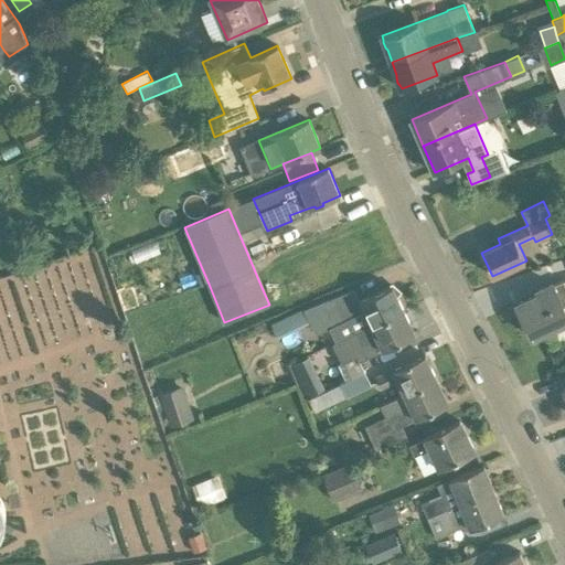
[(209,284),(204,274),(198,276),(202,286),(209,284)]
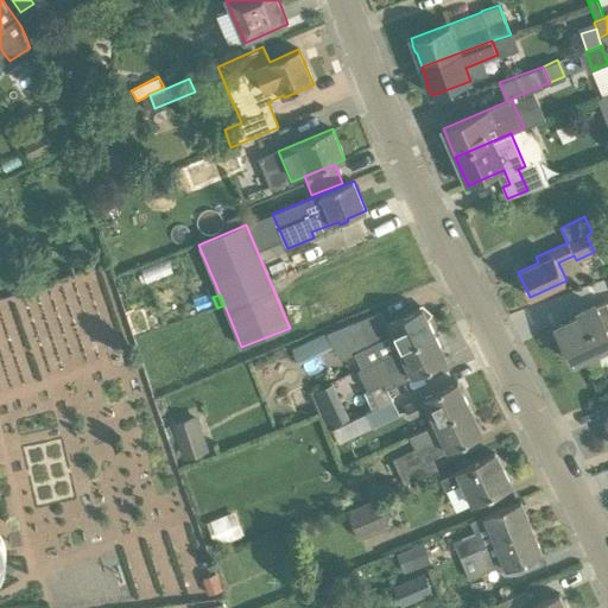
[(607,346),(607,335),(606,330),(595,306),(594,305),(578,312),(581,316),(571,321),(570,320),(561,324),(562,325),(556,328),(572,362),(607,346)]
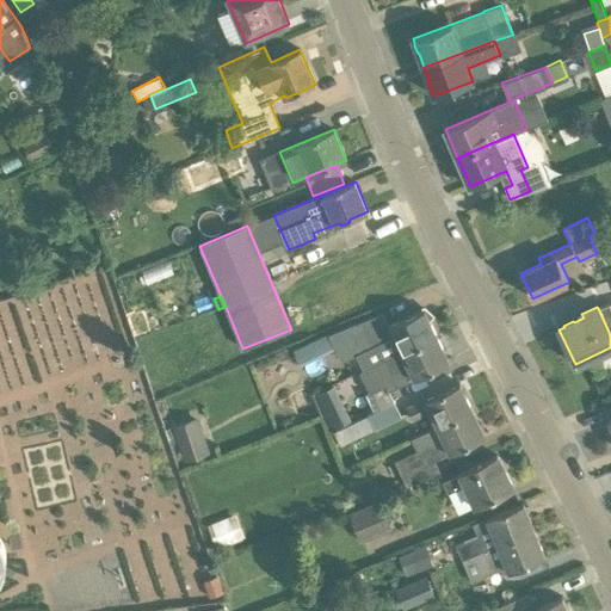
[(347,327),(368,369),(384,362),(402,352),(437,337),(424,309),(384,328),(378,315),(347,327)]
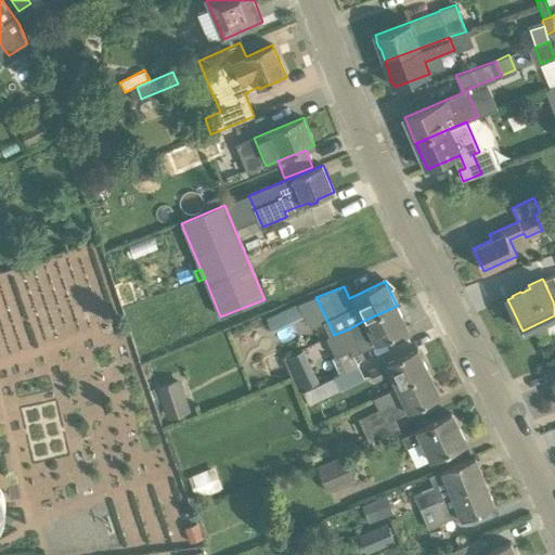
[(365,320),(349,328),(360,352),(409,328),(397,306),(365,320)]
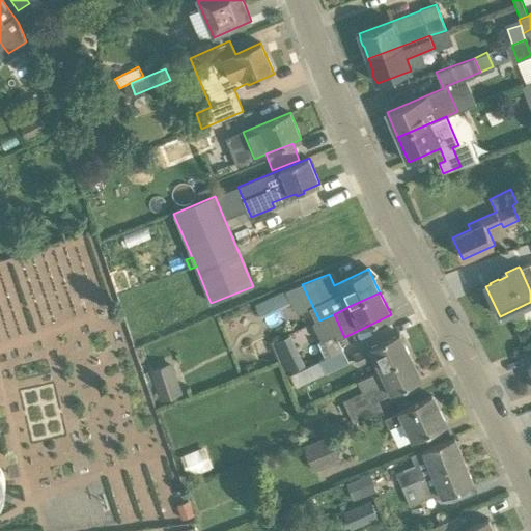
[(311,344),(318,358),(341,347),(334,333),(311,344)]
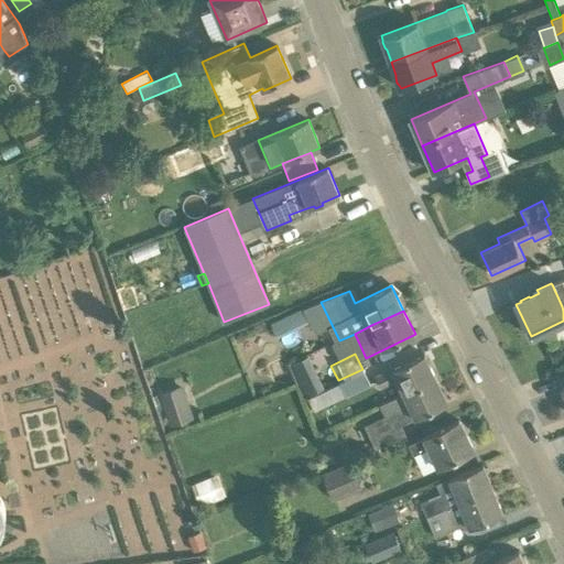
[(398,382),(403,393),(379,404),(380,405),(436,379),(424,354),(376,377),(382,390),(398,382)]
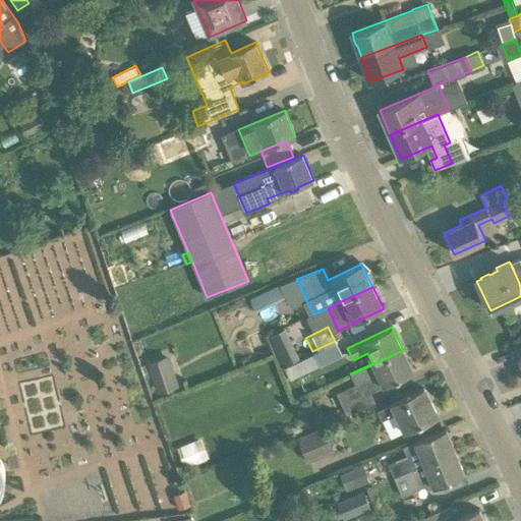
[(342,354),(335,341),(312,351),(320,365),(342,354)]
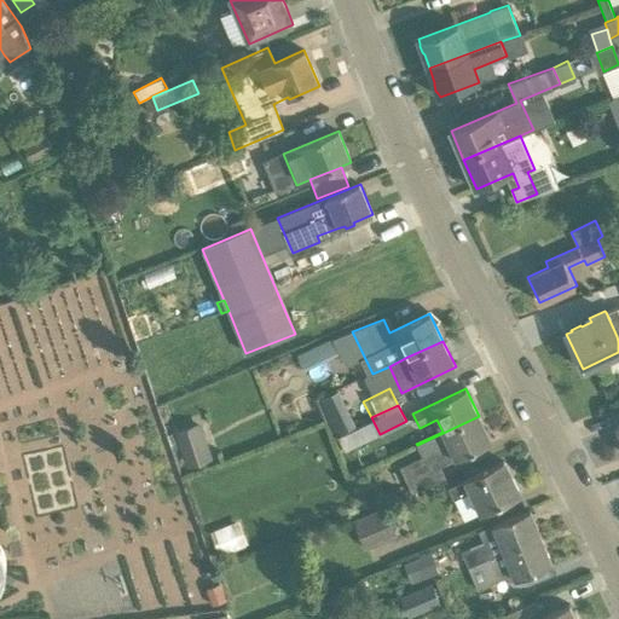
[(491,441),(479,416),(417,445),(423,458),(401,468),(411,493),(437,482),(432,470),(491,441)]
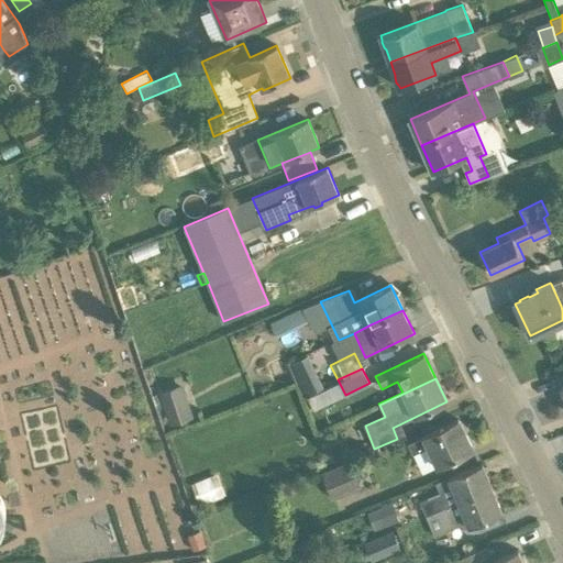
[(183,385),(158,393),(169,424),(194,417),(183,385)]
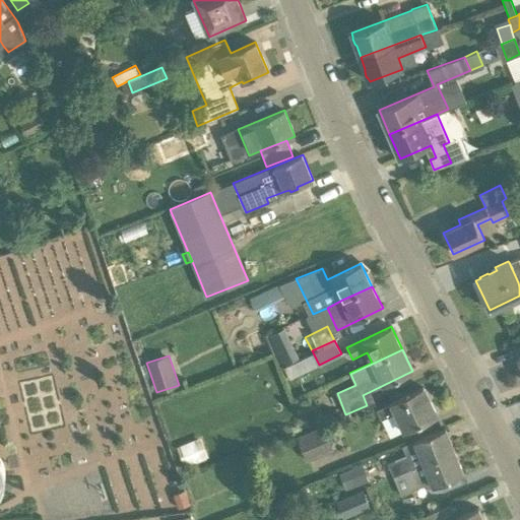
[(296,362),(284,367),(289,379),(301,373),(296,362)]
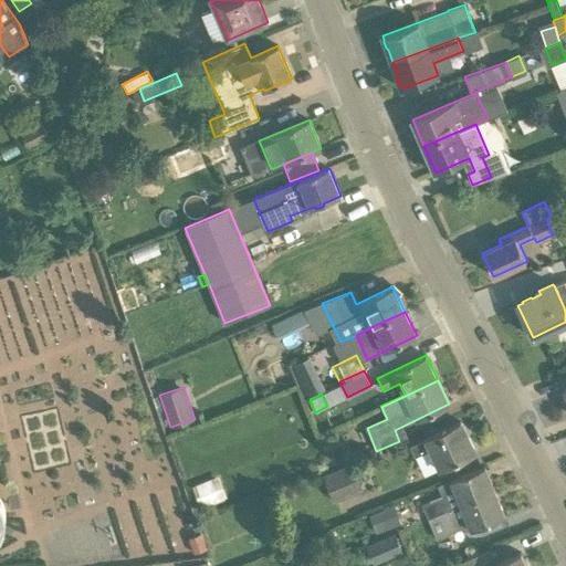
[(461,422),(427,438),(427,440),(410,448),(415,457),(431,449),(441,469),(475,452),(467,435),(462,437),(457,426),(461,423),(461,422)]
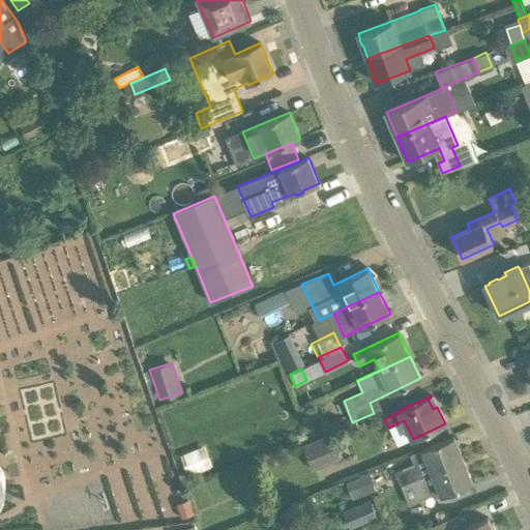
[(341,459),(329,433),(302,444),(313,470),(341,459)]
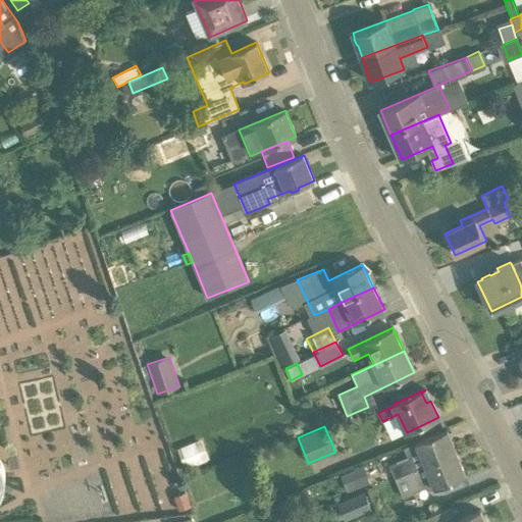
[(389,465),(395,478),(457,454),(448,430),(416,442),(404,448),(408,457),(389,465)]
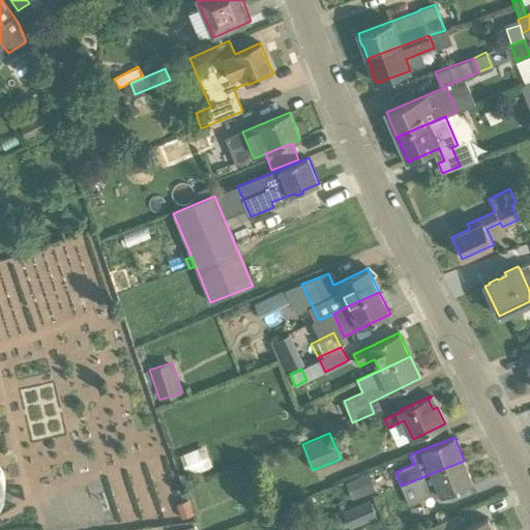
[(181,454),(188,475),(212,466),(205,446),(181,454)]
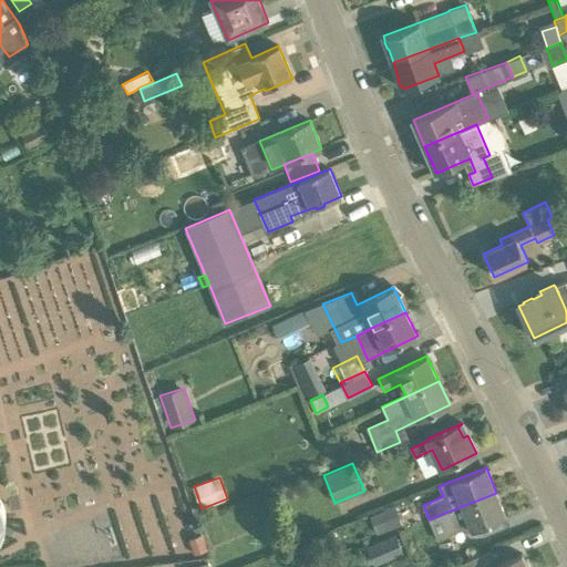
[(496,493),(429,519),(436,538),(470,523),(472,531),(506,516),(496,493)]
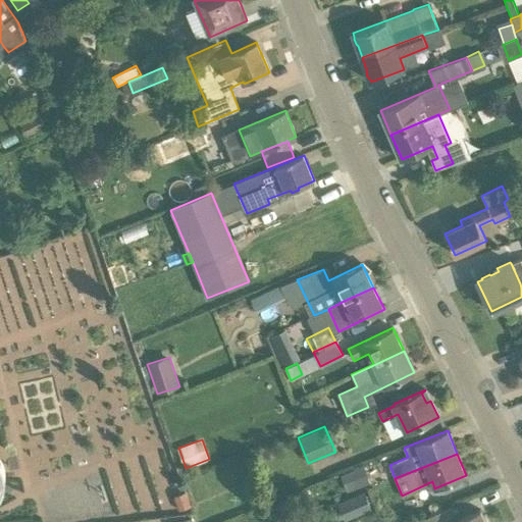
[(347,491),(371,482),(364,465),(340,475),(347,491)]
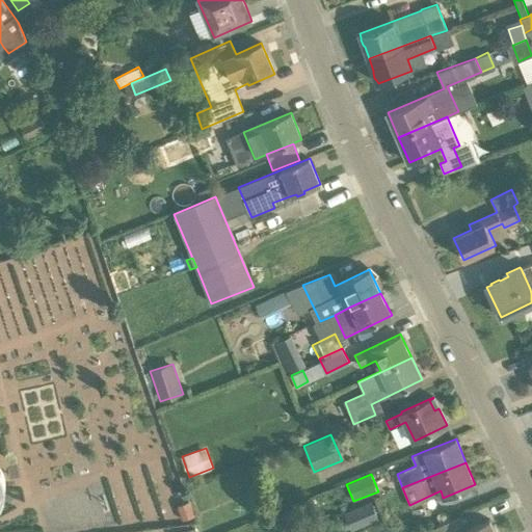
[(299,504),(306,520),(319,513),(313,499),(299,504)]
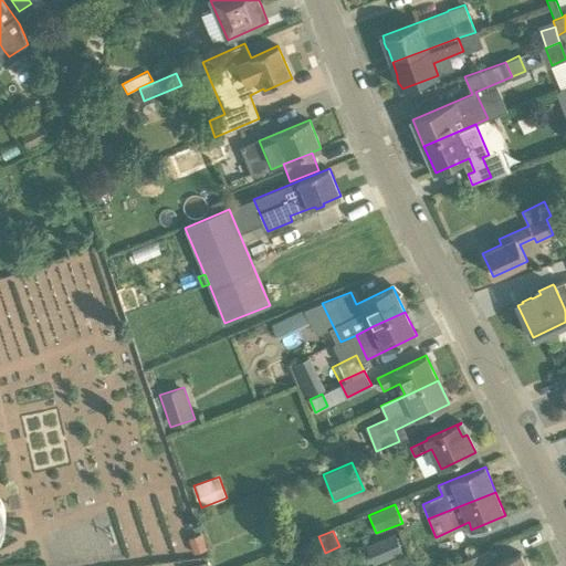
[(195,535),(188,538),(194,553),(198,552),(207,548),(201,533),(195,535)]
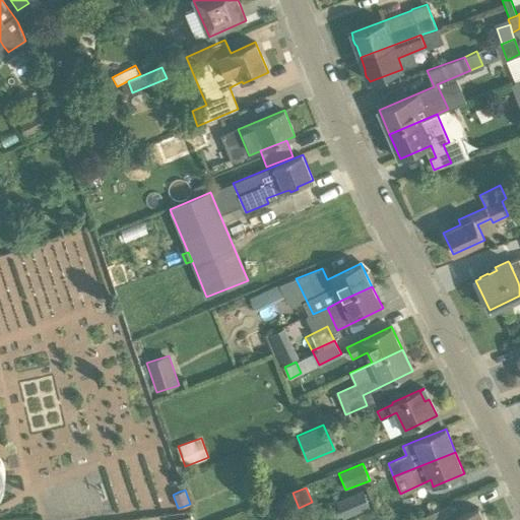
[(363,491),(349,497),(356,512),(370,507),(363,491)]
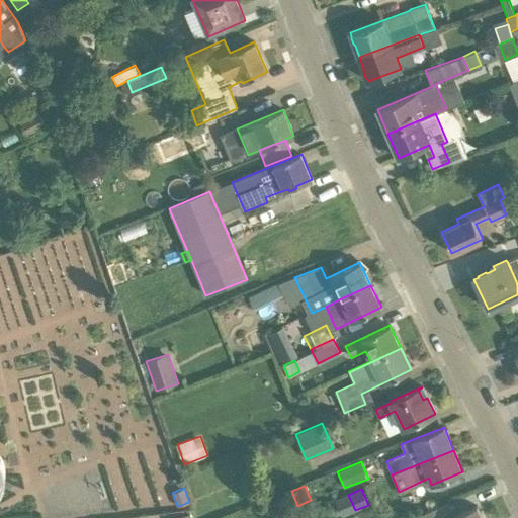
[(482,517),(477,505),(454,516),(447,503),(416,517),(482,517)]
